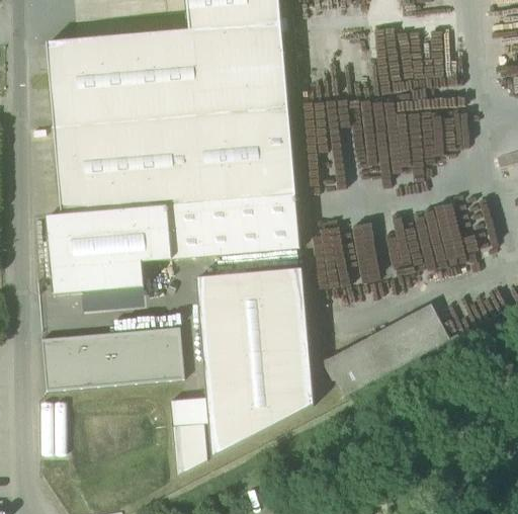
[(295,194),(278,0),(186,0),(189,28),(48,41),(62,213),(295,194)]
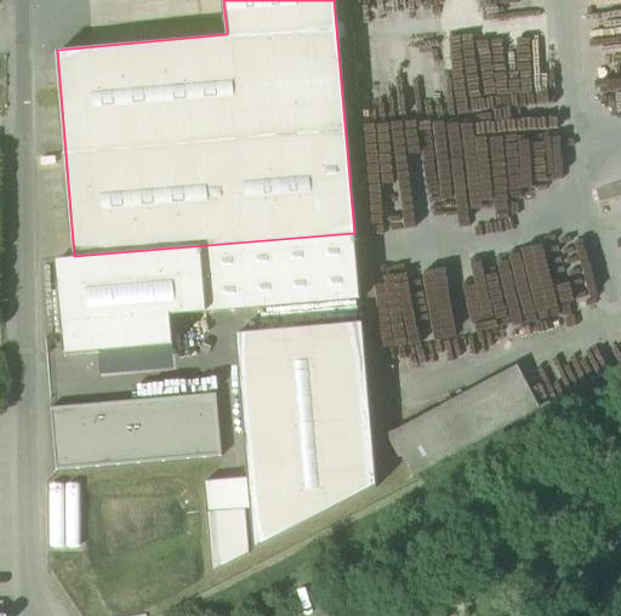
[(171,342),(174,342),(171,312),(360,296),(354,233),(74,256),(56,258),(63,352),(101,348),(171,342)]
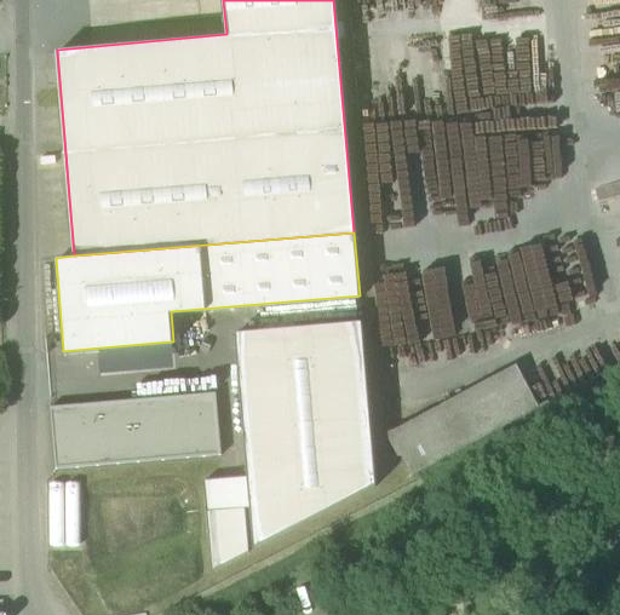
[(362,320),(235,331),(253,546),(375,483),(362,320)]
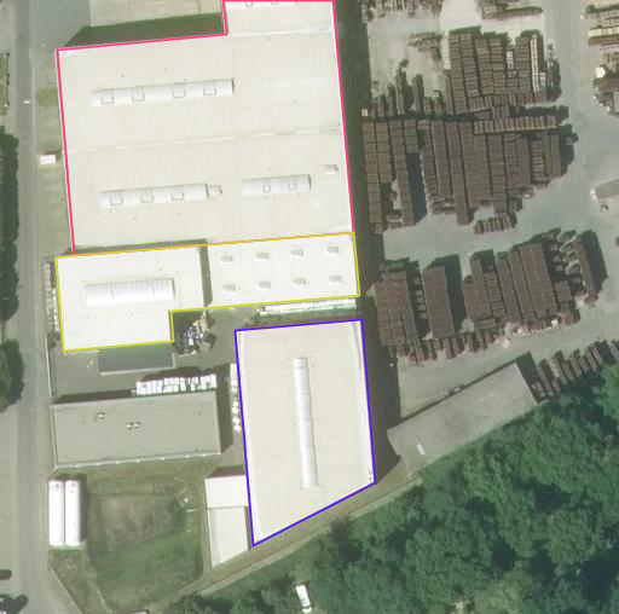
[(100,347),(103,371),(173,365),(171,341),(100,347)]
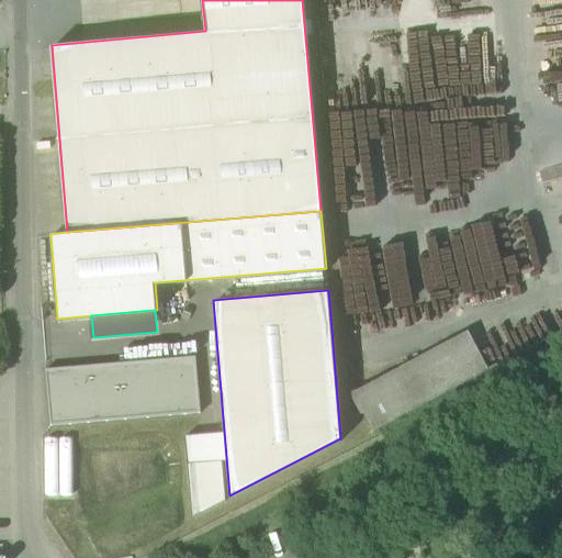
[(460,332),(352,390),(373,428),(480,370),(460,332)]
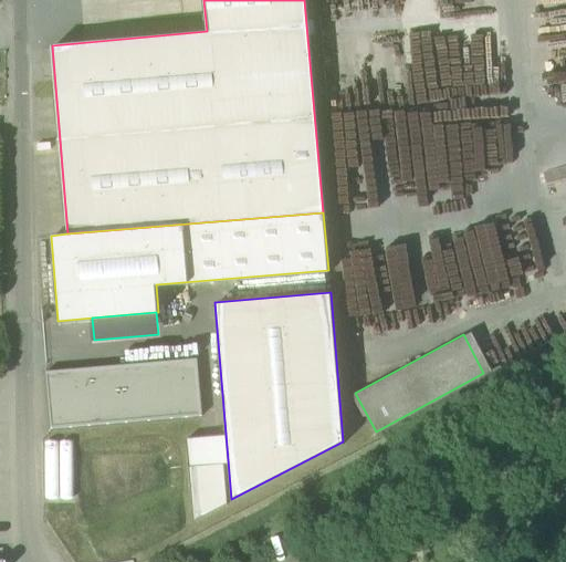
[(197,356),(45,368),(50,426),(202,413),(197,356)]
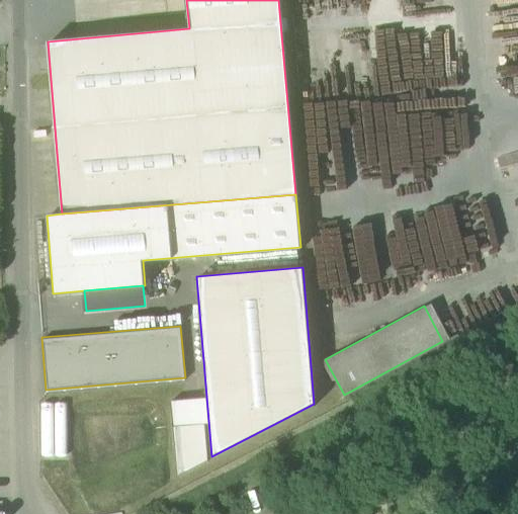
[(204,422),(172,425),(176,475),(207,458),(204,422)]
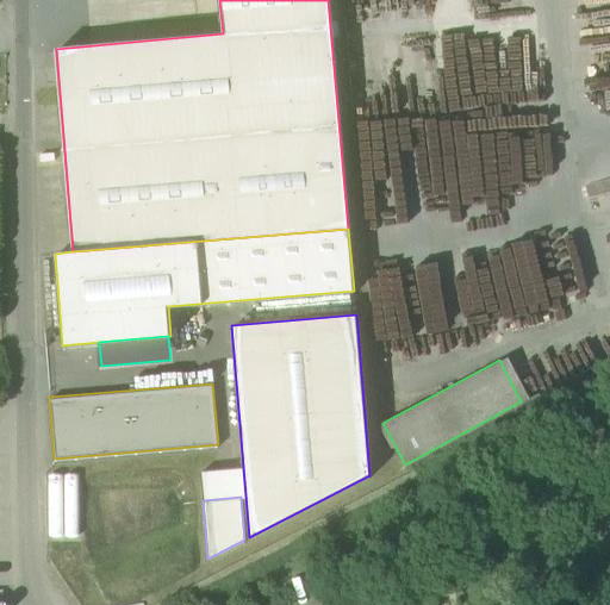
[(48,510),(48,529),(69,530),(69,510),(48,510)]
